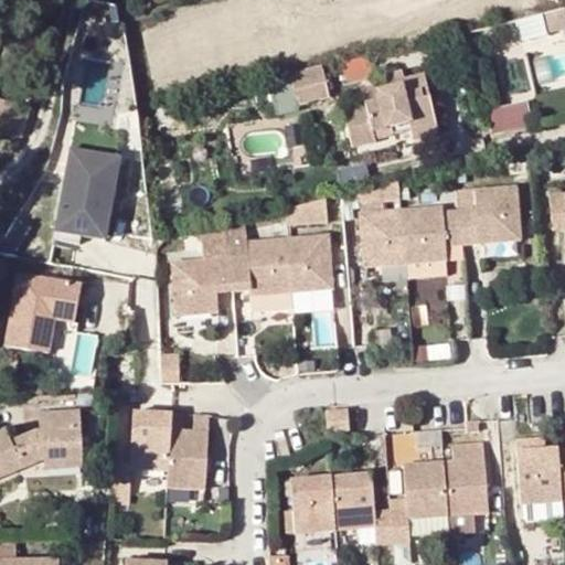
[(564,7),(541,13),(545,31),(564,25),(564,7)]
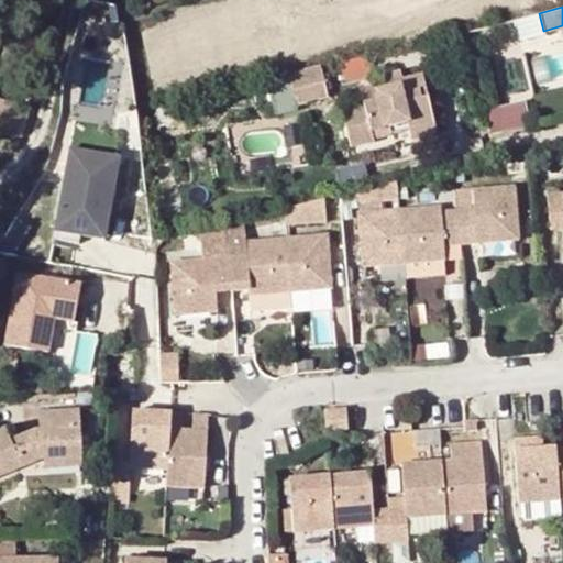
[(543,31),(539,13),(512,20),(517,41),(543,34),(543,31)]
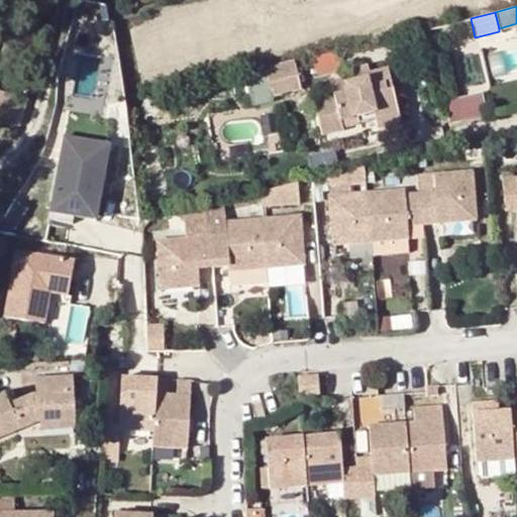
[(292,66),(291,60),(260,68),(261,72),(292,66)]
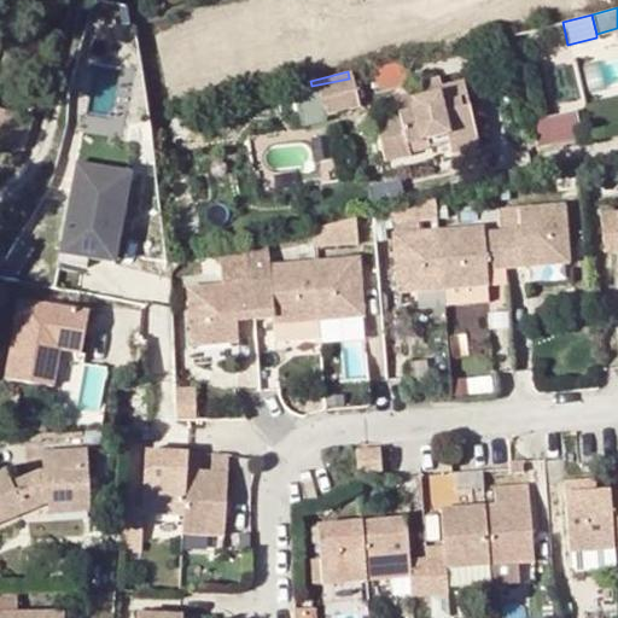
[(349,79),(312,86),(319,116),(355,106),(349,79)]
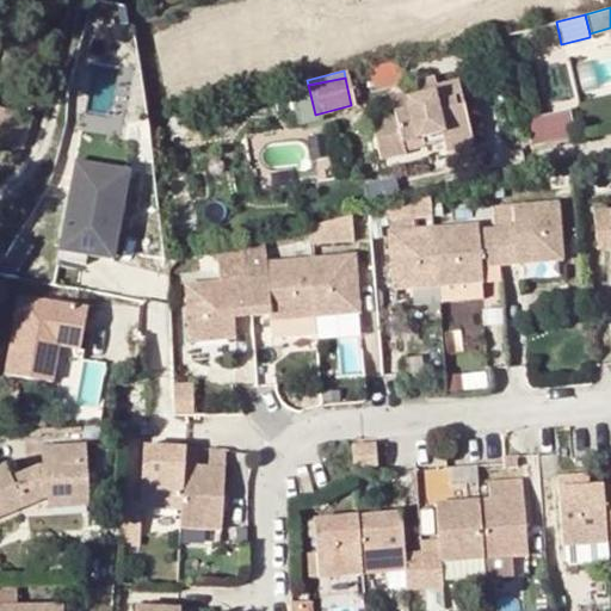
[(412,94),(432,90),(431,80),(409,86),(412,94)]
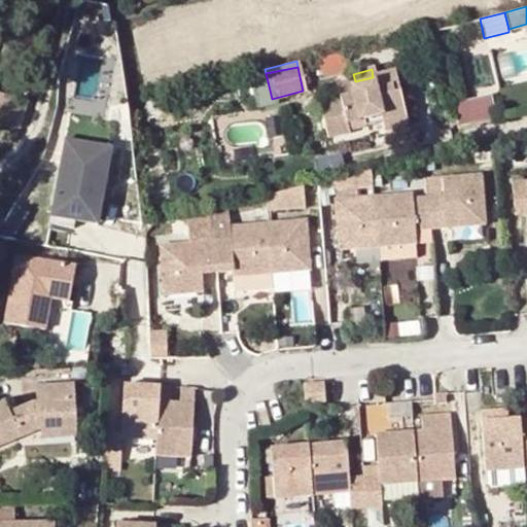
[(391,95),(397,94),(392,73),(387,74),(391,95)]
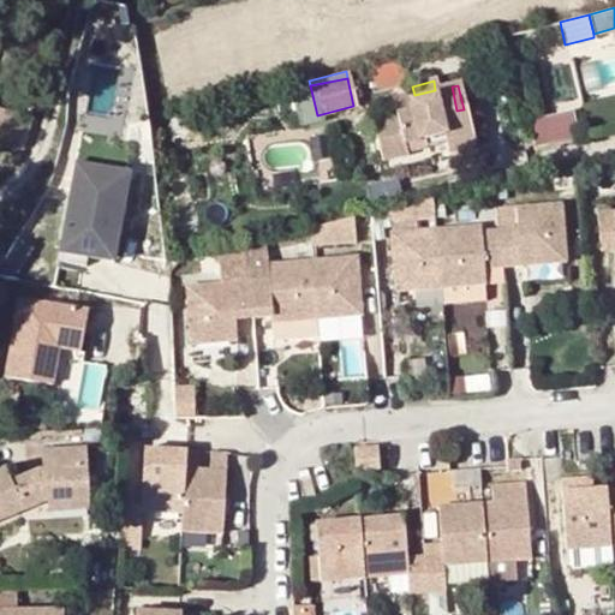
[(440,137),(442,147),(471,139),(464,109),(457,111),(452,87),(435,90),(415,95),(390,101),(394,120),(370,126),(377,161),(404,156),(401,145),(440,137)]
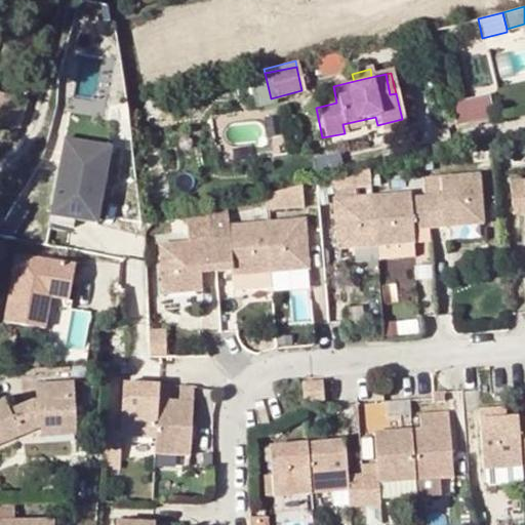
[(29,99),(0,91),(0,121),(21,127),(29,99)]
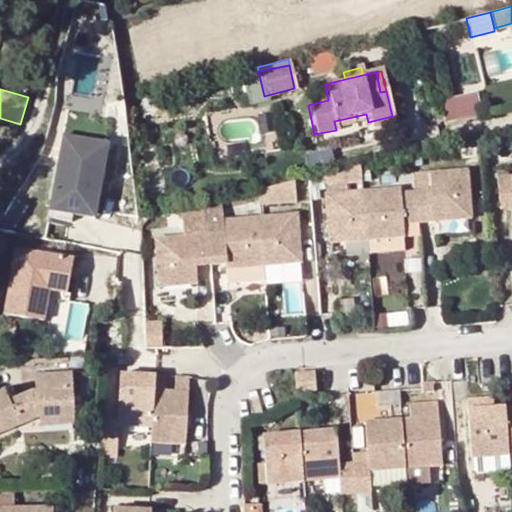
[(446,94),(447,118),(482,116),(481,92),(446,94)]
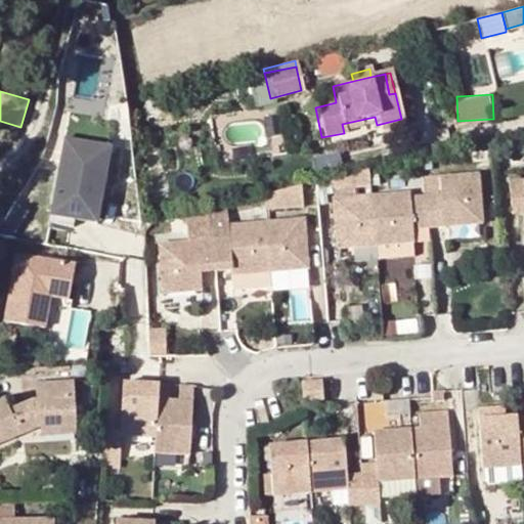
[(344,133),(377,125),(375,117),(342,124),(344,133)]
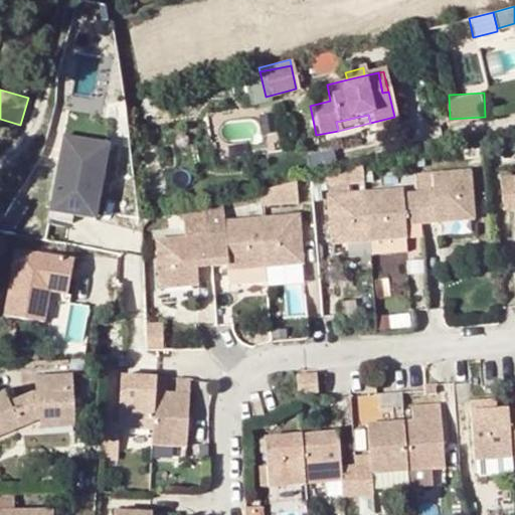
[(396,125),(394,117),(370,123),(372,130),(396,125)]
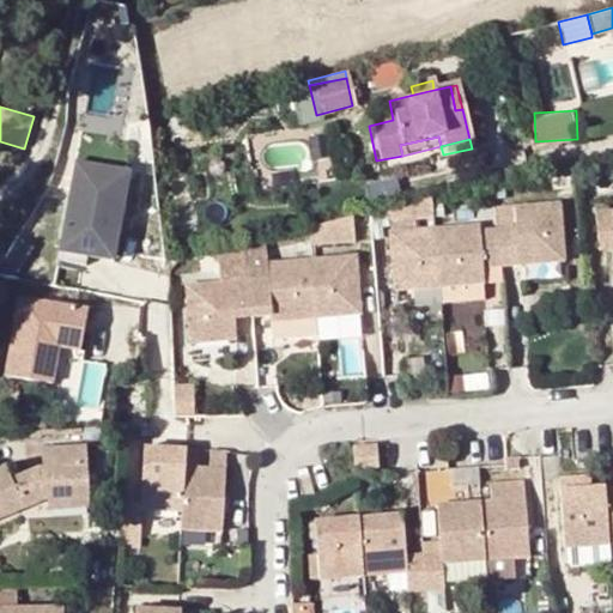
[(127,171),(72,165),(64,247),(119,253),(127,171)]
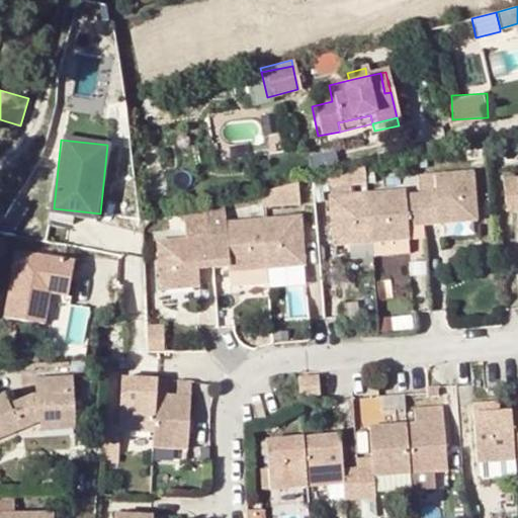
[(363,165),(326,174),(328,185),(366,181),(363,165)]
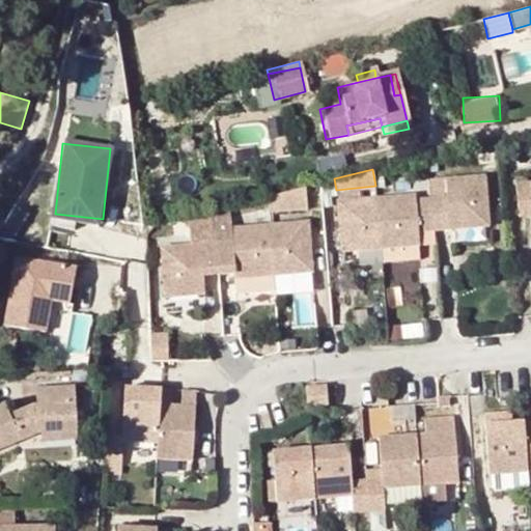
[(417,192),(338,199),(342,249),(419,243),(419,230),(493,223),(487,175),(484,173),(447,176),(448,196),(418,198),(417,192)]
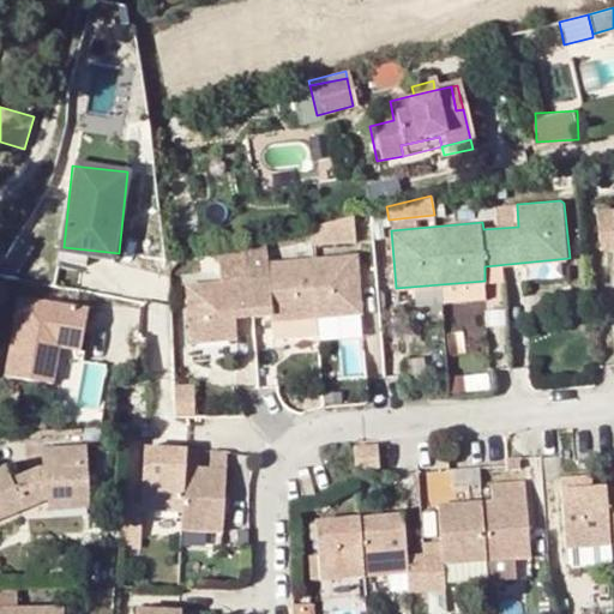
[(613,208),(601,209),(603,245),(613,245),(613,208)]
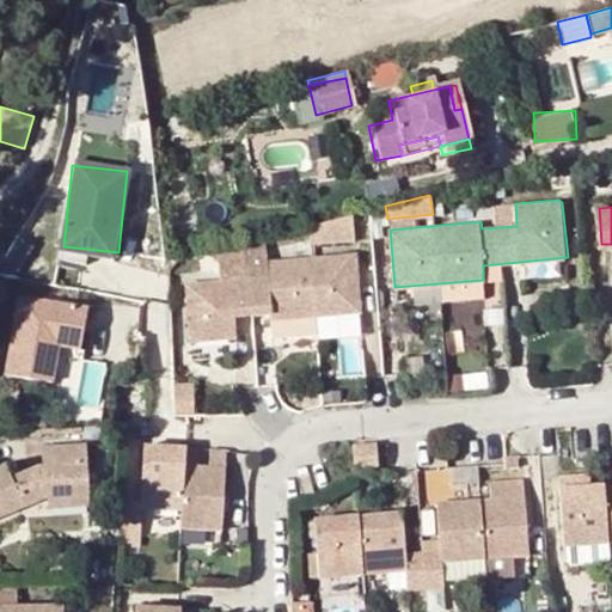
[(352,214),(307,225),(310,242),(354,238),(352,214)]
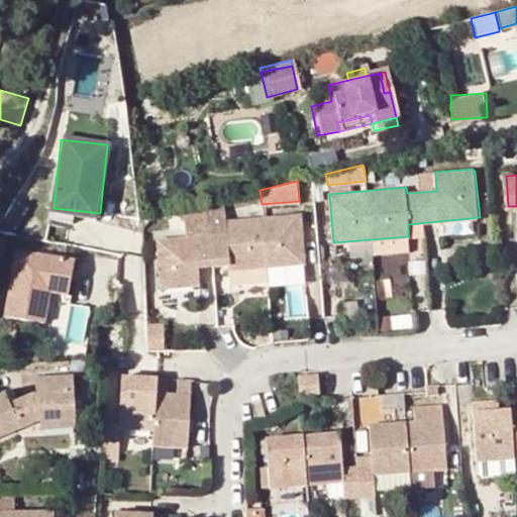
[(100,213),(54,208),(52,223),(76,225),(77,218),(99,220),(100,213)]
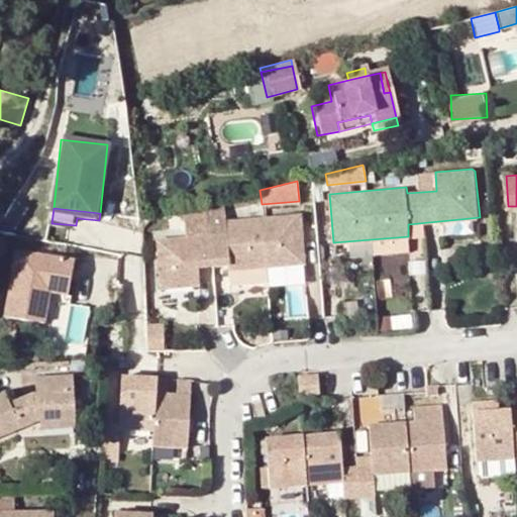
[(223,233),(154,236),(157,287),(198,284),(197,267),(227,265),(227,270),(304,263),(300,213),(223,219),(223,233)]
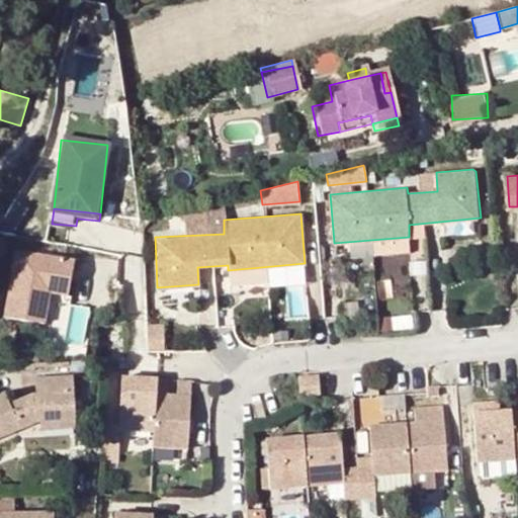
[(77,261),(21,250),(7,315),(46,324),(52,292),(70,295),(77,261)]
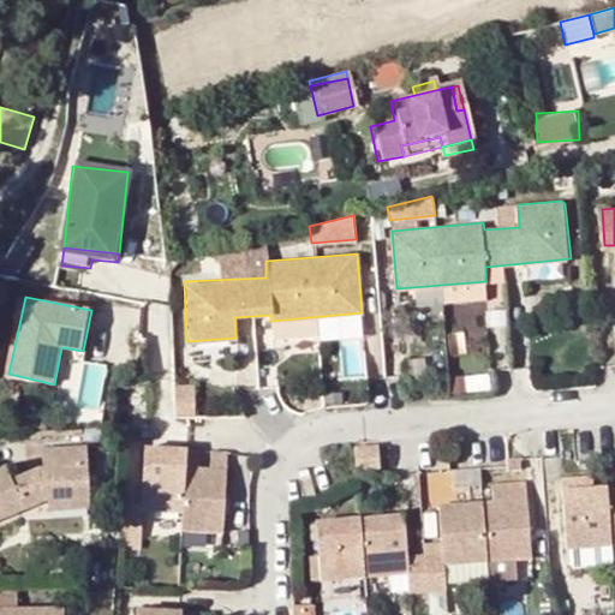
[(378,443),(354,445),(356,470),(381,467),(378,443)]
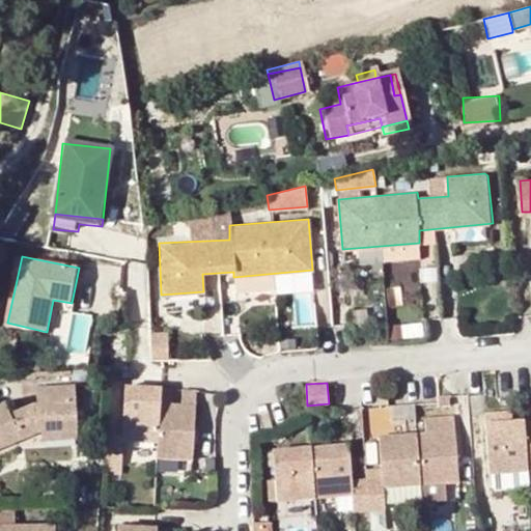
[(0,448),(37,432),(77,431),(75,387),(35,389),(35,404),(10,416),(5,403),(0,406),(0,448)]
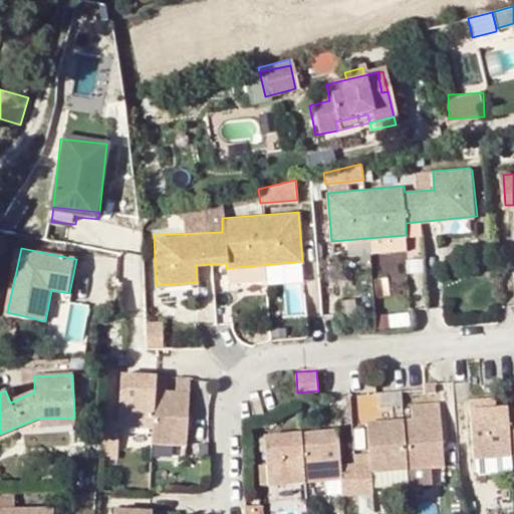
[(118,408),(103,407),(101,438),(117,440),(117,428),(151,430),(151,446),(186,448),(188,396),(166,395),(166,379),(120,376),(118,408)]
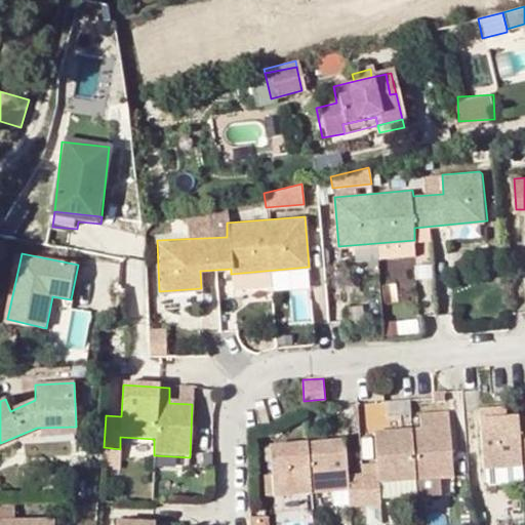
[(377,428),(408,426),(407,400),(366,403),(366,412),(376,411),(377,428)]
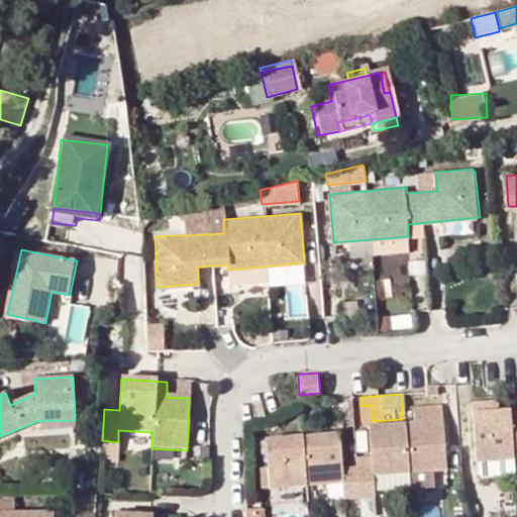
[(516,411),(504,412),(502,403),(477,404),(481,462),(516,459),(516,411)]
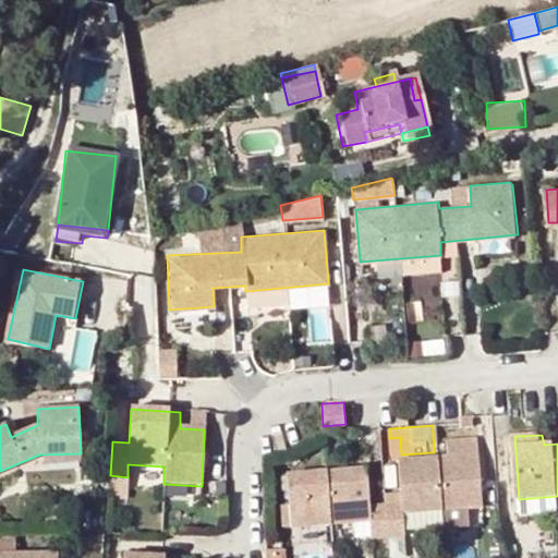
[(371,469),(291,473),(294,526),(374,520),(375,538),(410,536),(409,513),(487,507),(481,439),(451,440),(452,456),(404,459),(407,501),(373,504),(371,469)]
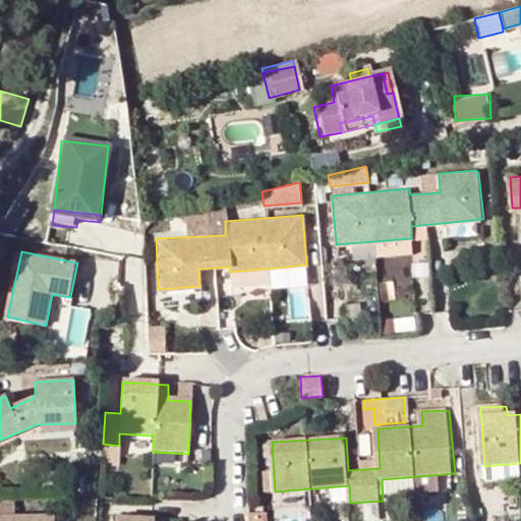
[(75,423),(37,424),(38,435),(75,433),(75,423)]
